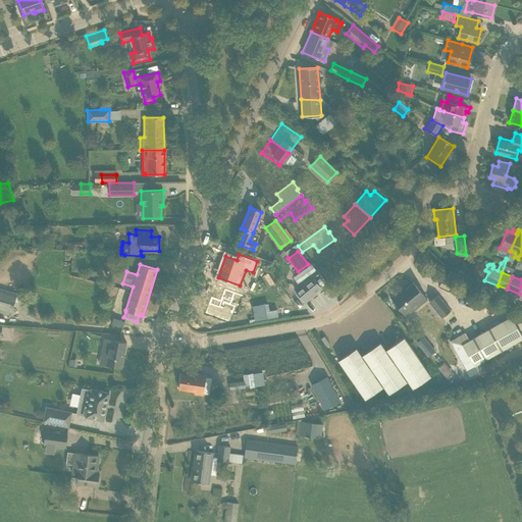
[(314,282),(296,296),(303,306),(321,293),(314,282)]
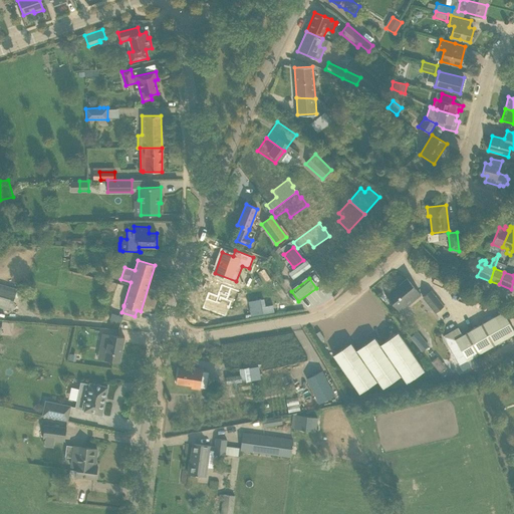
[(395,289),(393,286),(384,293),(391,301),(400,312),(405,308),(421,295),(407,278),(395,289)]
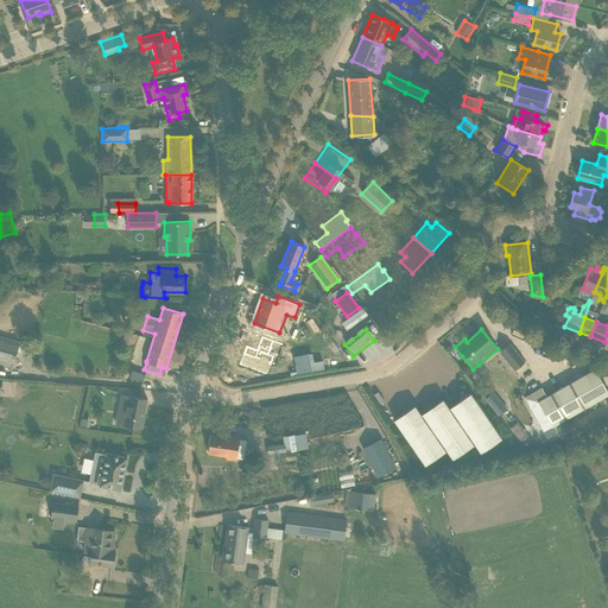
[(245,346),(236,371),(264,381),(270,362),(265,361),(272,341),(261,336),(255,350),(245,346)]
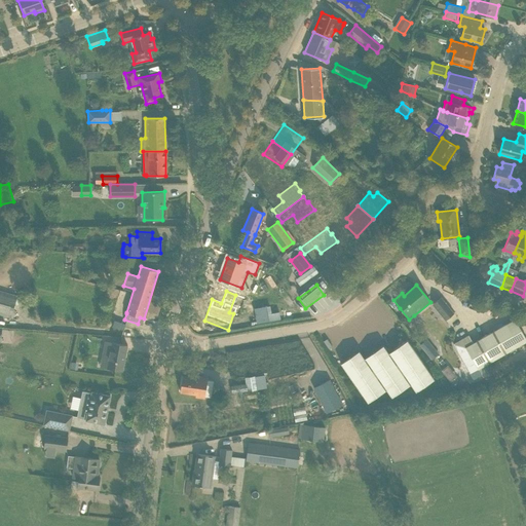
[(0,313),(11,317),(17,297),(0,292),(0,313)]
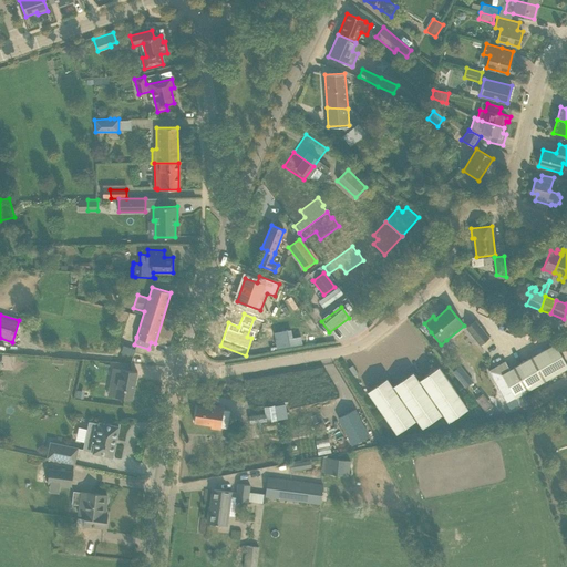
[(488,338),(475,320),(466,328),(480,346),(488,338)]
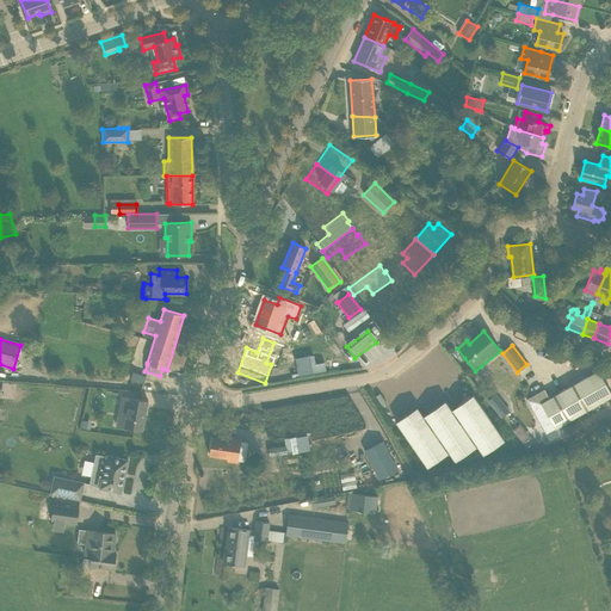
[(524,376),(532,368),(529,364),(520,372),(524,376)]
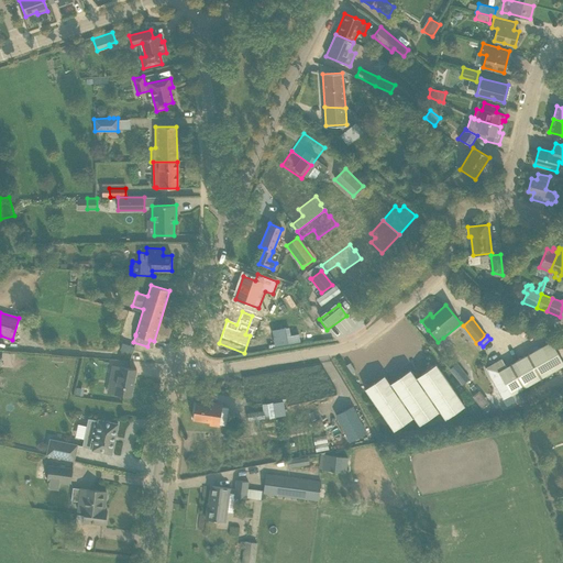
[(503,400),(555,371),(562,365),(562,362),(551,341),(506,367),(501,359),(485,368),(490,378),(503,400)]
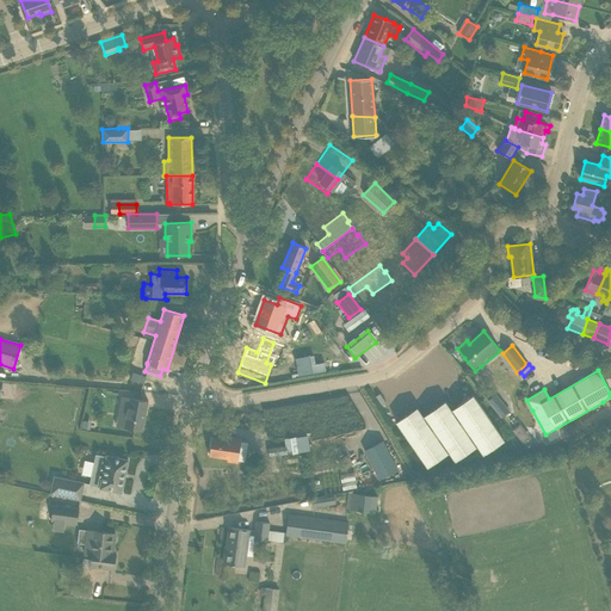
[(497,394),(487,401),(494,409),(503,402),(497,394)]
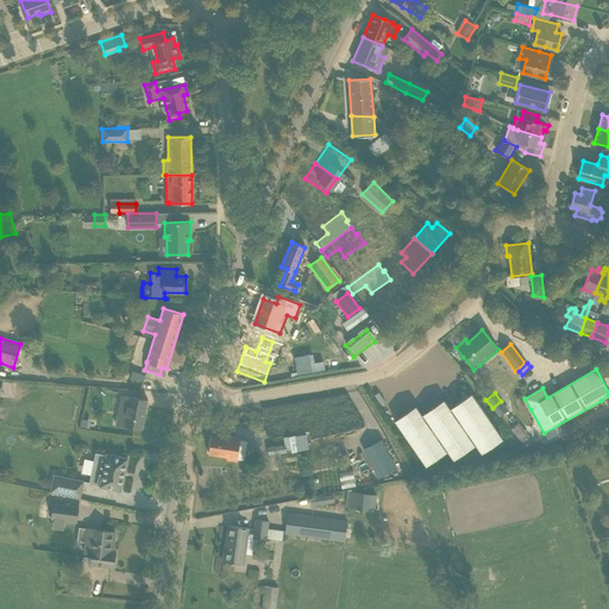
[(395,421),(401,431),(426,466),(447,452),(453,460),(476,445),(481,453),(502,439),(478,405),(471,394),(450,409),(444,400),(421,415),(415,407),(395,421)]
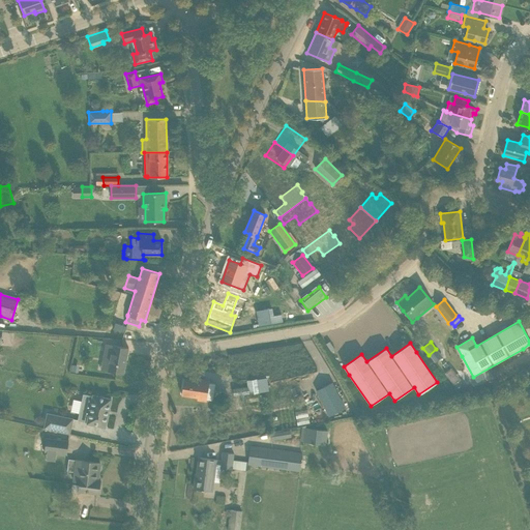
[(107,371),(122,375),(128,348),(109,344),(105,361),(109,362),(107,371)]
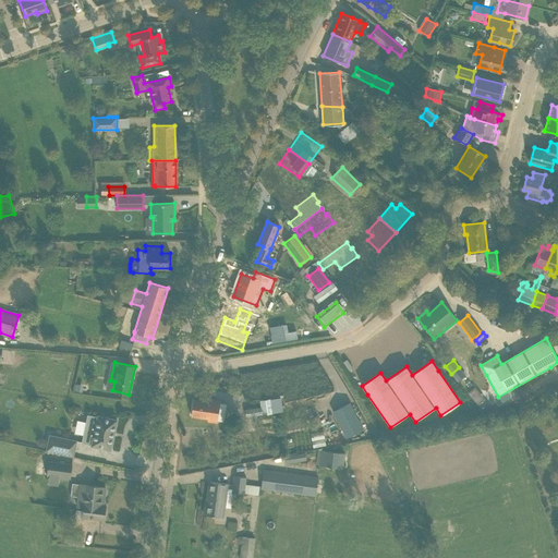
[(461,370),(453,376),(458,381),(465,375),(461,370)]
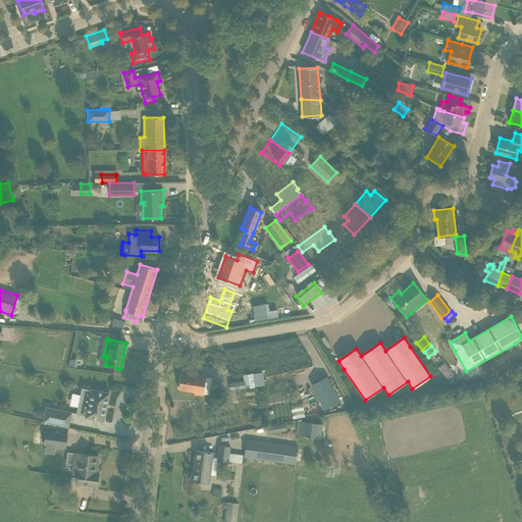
[(447,368),(441,373),(446,377),(451,373),(447,368)]
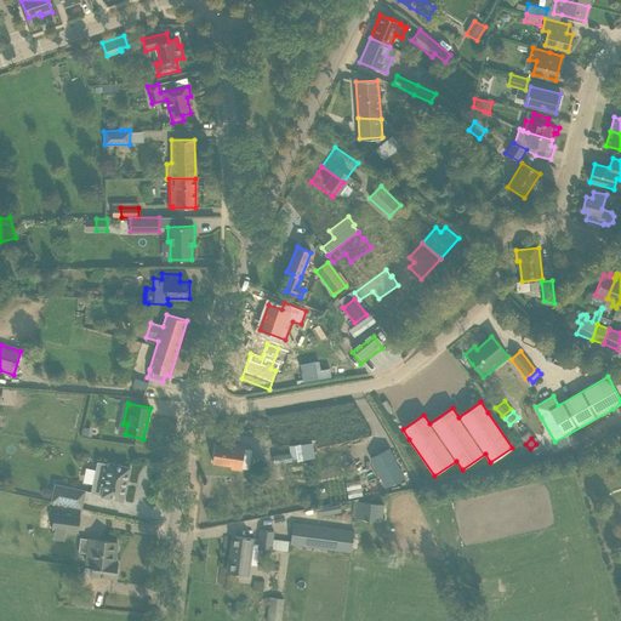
[(289,445),(291,462),(305,460),(308,460),(306,443),(289,445)]
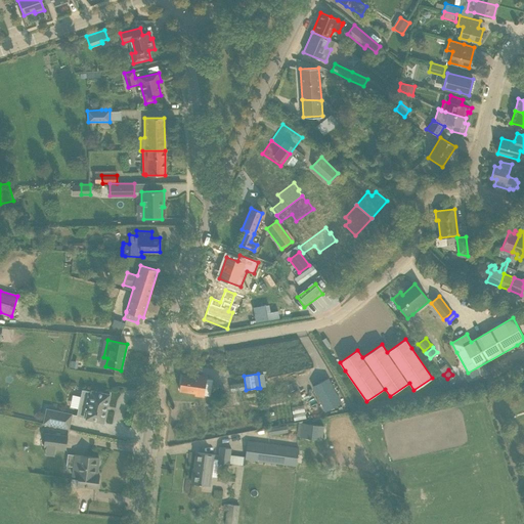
[(194,395),(204,397),(204,395),(210,396),(213,380),(207,379),(207,377),(198,375),(198,378),(182,375),(179,391),(195,393),(194,395)]
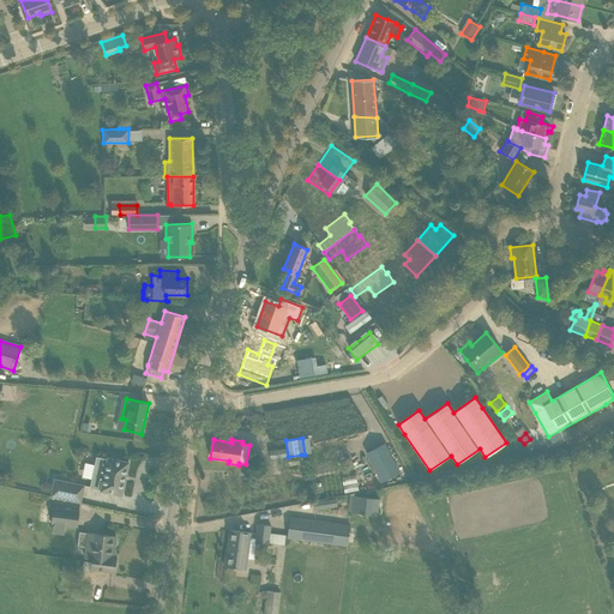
[(366,452),(381,482),(401,473),(385,443),(366,452)]
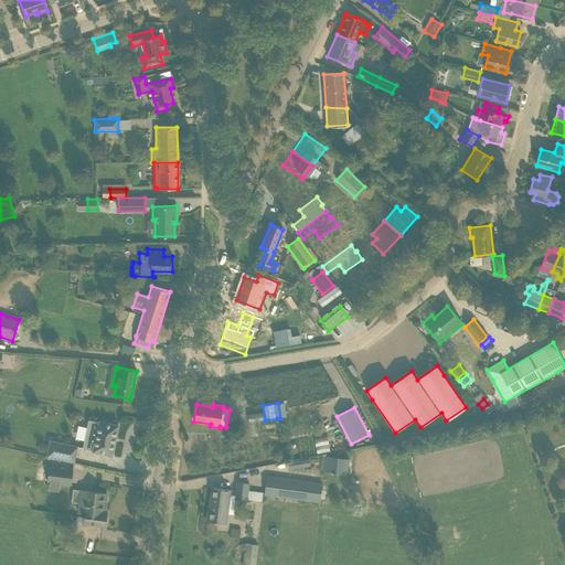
[(248,415),(248,423),(263,420),(262,413),(248,415)]
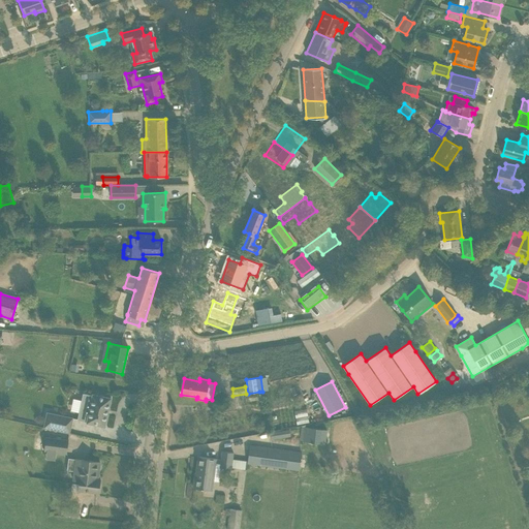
[(245,395),(246,402),(257,400),(256,393),(245,395)]
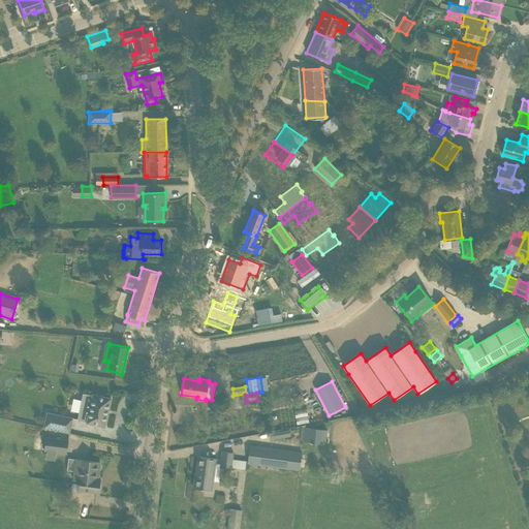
[(104,427),(111,399),(92,395),(92,396),(83,394),(78,419),(87,422),(87,423),(104,427)]
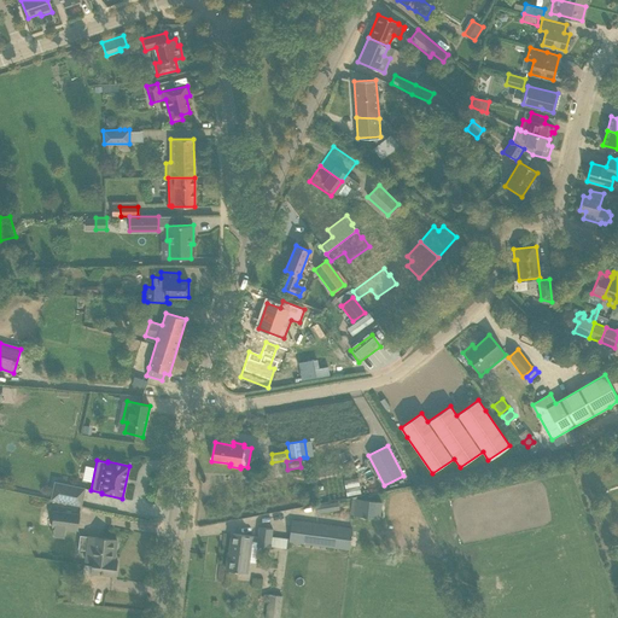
[(345,481),(348,495),(362,493),(360,478),(345,481)]
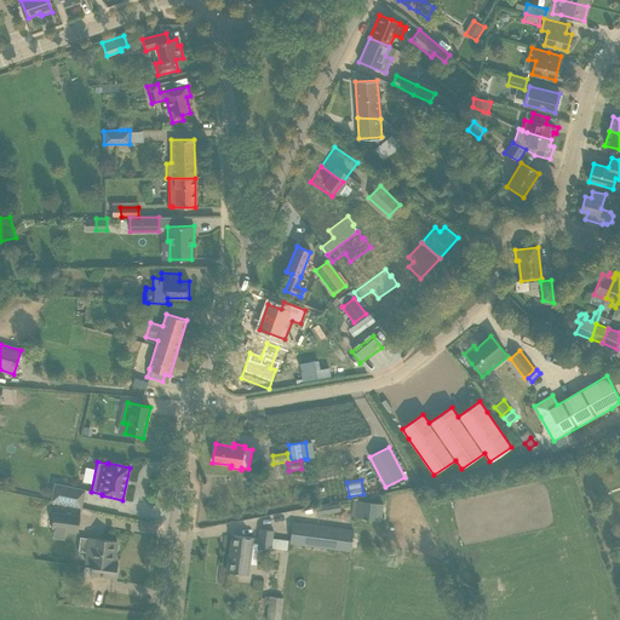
[(81,507),(85,491),(55,484),(51,501),(81,507)]
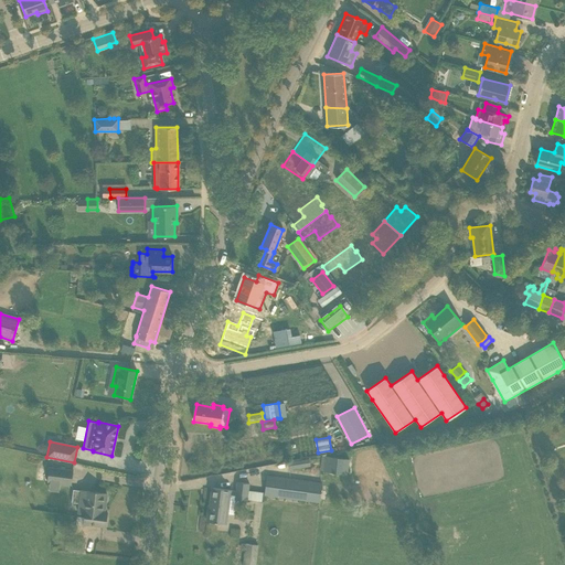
[(321,456),(319,470),(347,475),(349,459),(321,456)]
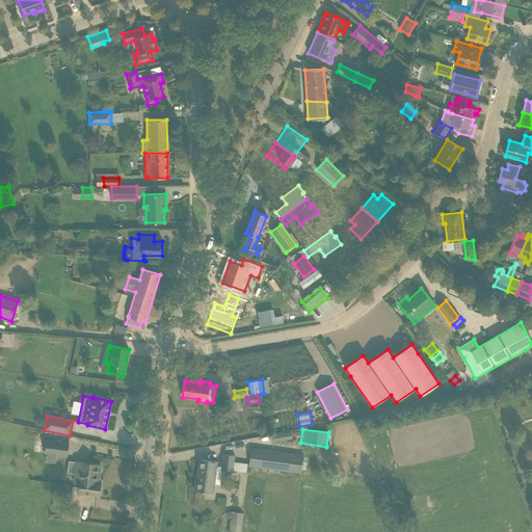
[(275,442),(294,437),(292,430),(273,434),(275,442)]
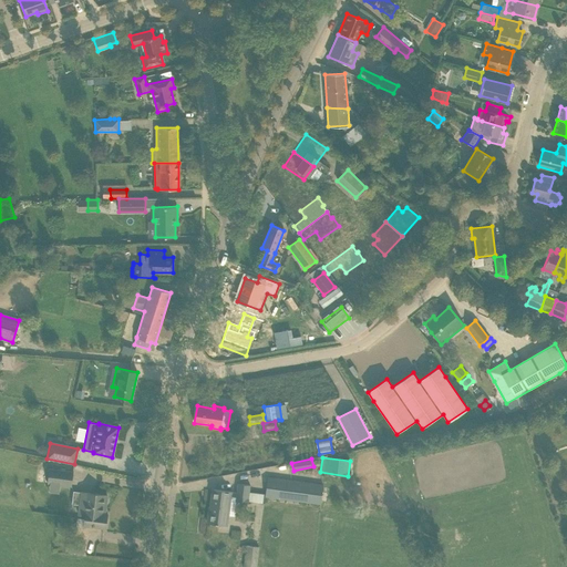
[(71,486),(73,472),(49,468),(48,483),(71,486)]
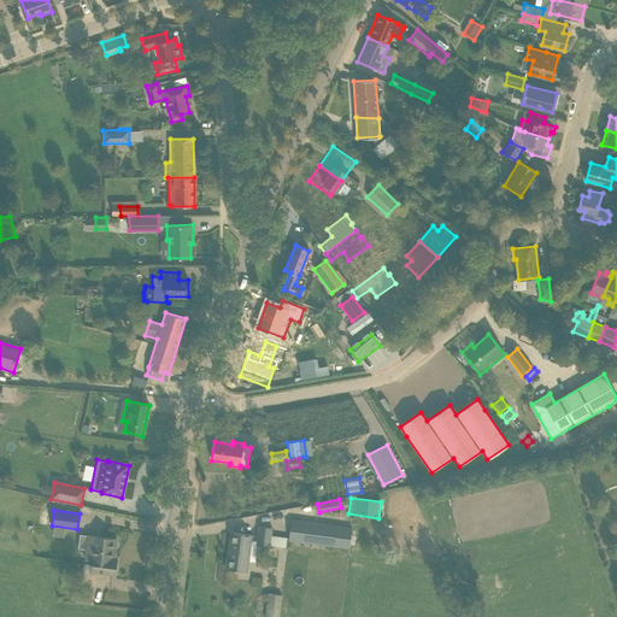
[(292,519),(288,540),(348,548),(351,528),(292,519)]
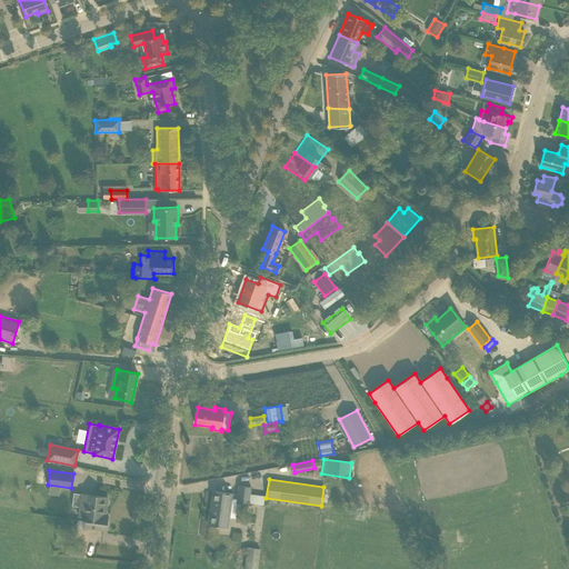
[(217,526),(219,527),(219,526),(228,527),(229,518),(235,518),(237,503),(249,505),(251,487),(239,486),(237,499),(231,498),(232,493),(215,491),(212,509),(213,509),(212,516),(209,515),(208,525),(217,526)]
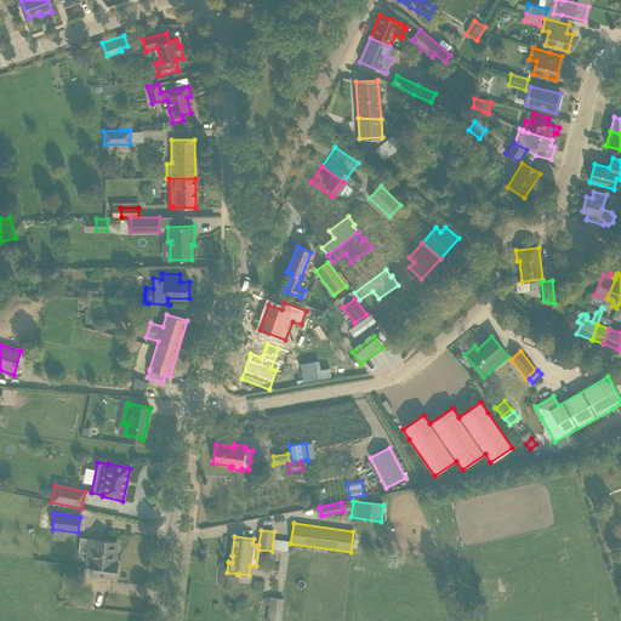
[(93,565),(92,576),(115,580),(118,563),(114,563),(115,553),(118,552),(119,546),(117,545),(117,542),(89,539),(89,540),(80,539),(79,552),(86,553),(85,564),(93,565)]
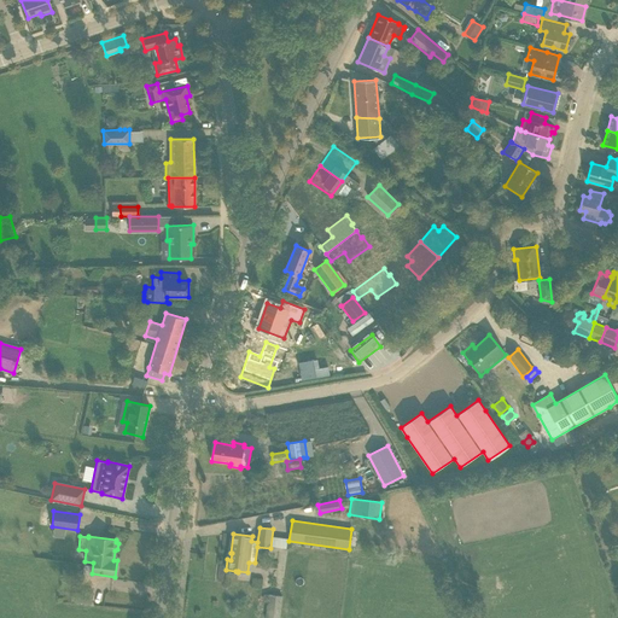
[(85,602),(86,592),(76,590),(75,601),(85,602)]
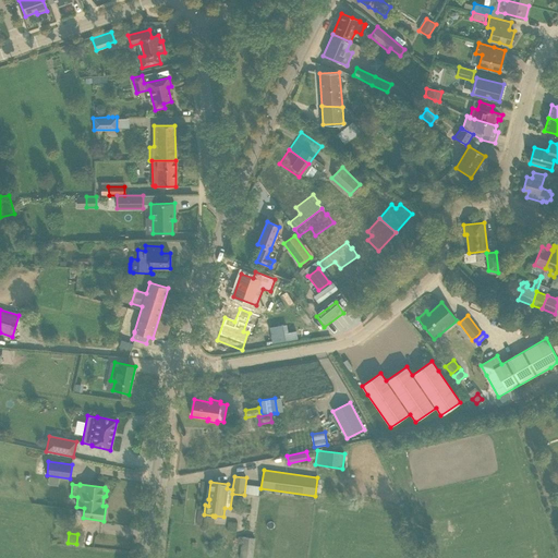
[(239,557),(252,557),(255,538),(242,536),(239,557)]
